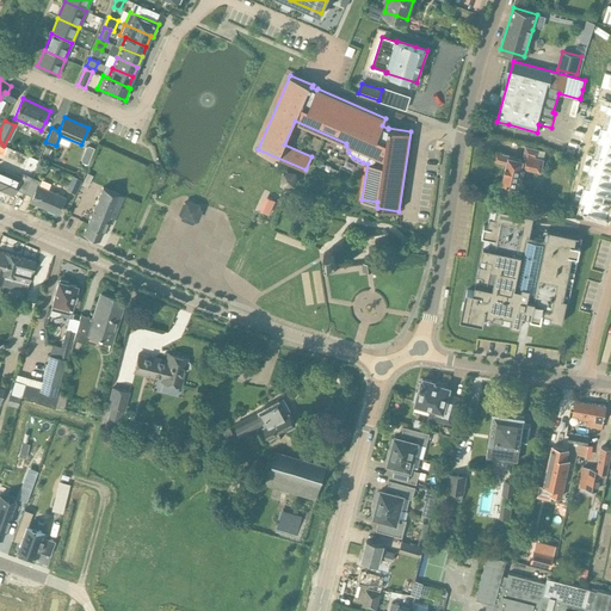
[(598,135),(610,139),(610,122),(609,122),(606,129),(600,128),(598,135)]
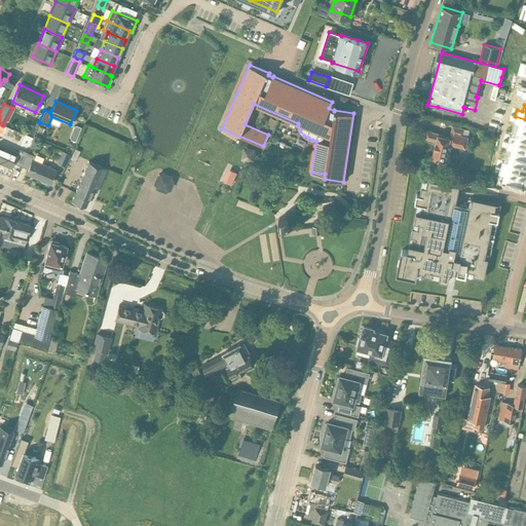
[(517,130),(525,133),(525,119),(515,116),(513,123),(518,124),(517,130)]
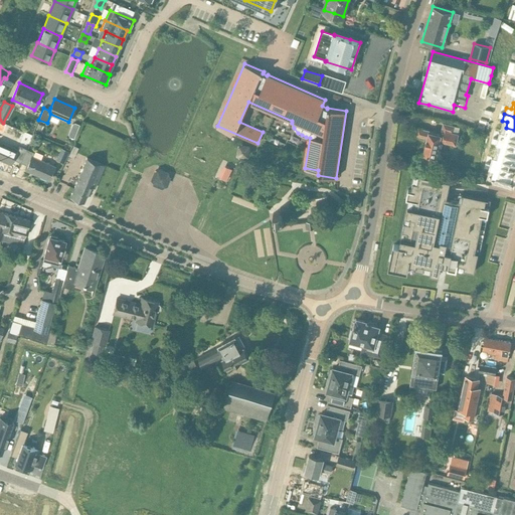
[(71,124),(68,134),(69,137),(74,139),(79,125),(74,123),(71,124)]
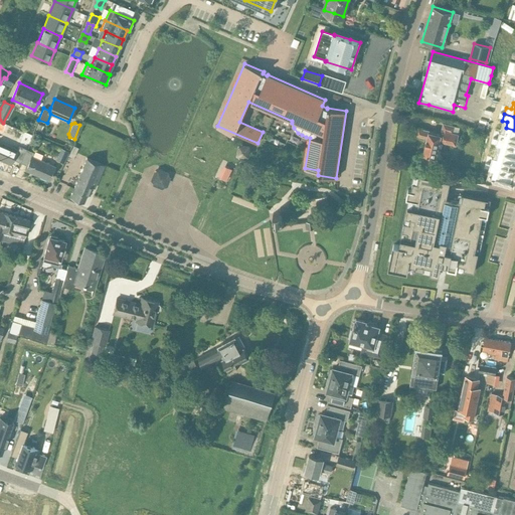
[(423,154),(433,157),(437,157),(441,142),(456,145),(459,134),(454,133),(455,127),(443,124),(442,131),(441,135),(430,132),(430,131),(418,128),(416,136),(426,138),(423,154)]
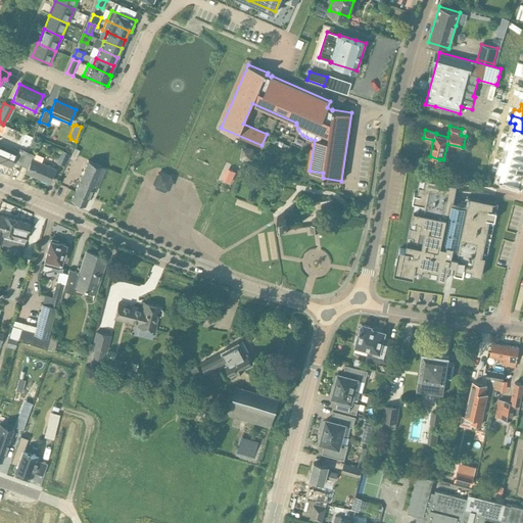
[(507,134),(505,141),(522,146),(522,132),(514,130),(512,136),(507,134)]
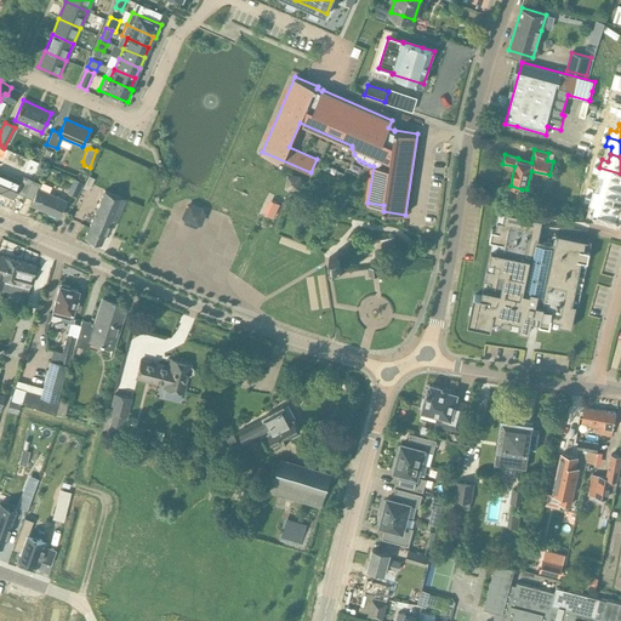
[(600,184),(620,189),(620,174),(599,167),(597,176),(603,177),(600,184)]
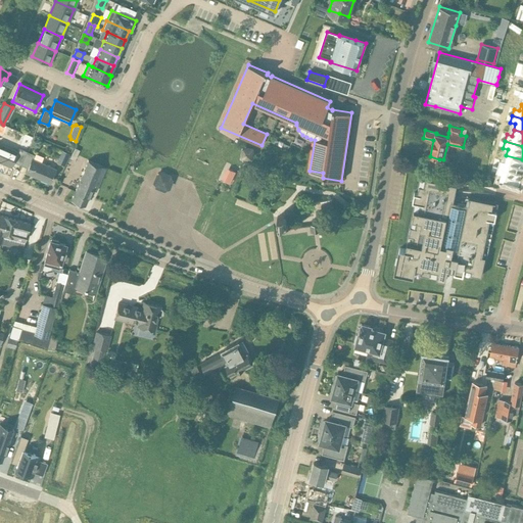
[(0,144),(0,161),(11,167),(13,161),(20,165),(27,152),(19,149),(17,152),(0,144)]
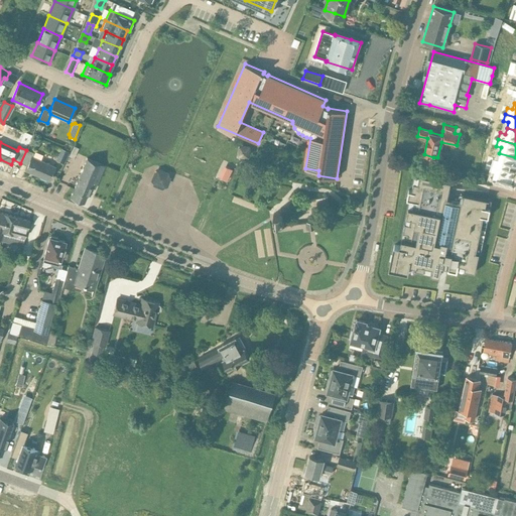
[(74,146),(69,156),(74,158),(79,148),(74,146)]
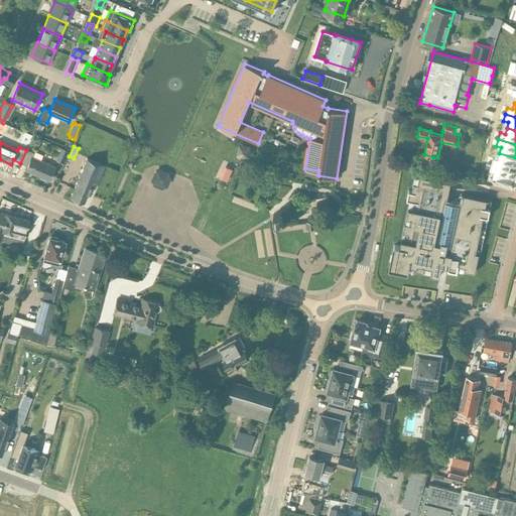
[(26,150),(20,163),(28,166),(26,170),(49,180),(55,166),(32,157),(34,153),(26,150)]
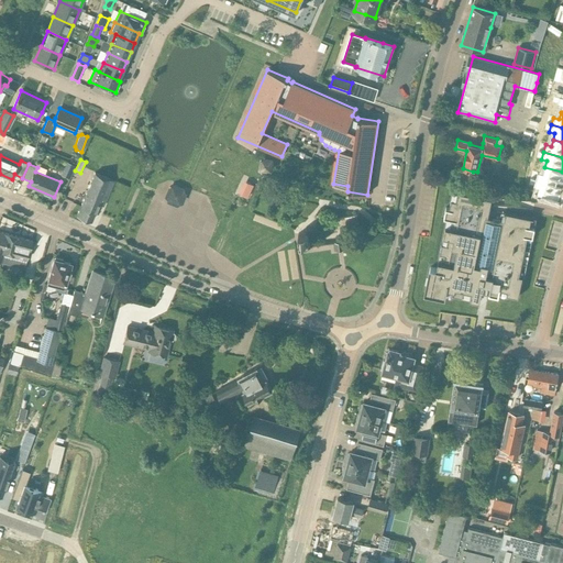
[(66,164),(61,175),(69,179),(75,167),(66,164)]
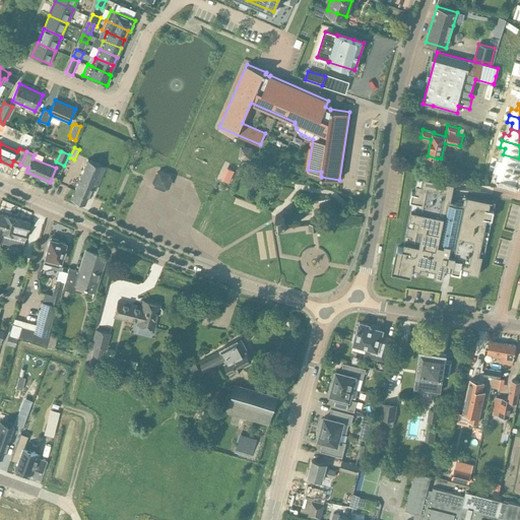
[(519,172),(519,158),(503,154),(502,160),(497,158),(495,166),(519,173),(519,172)]
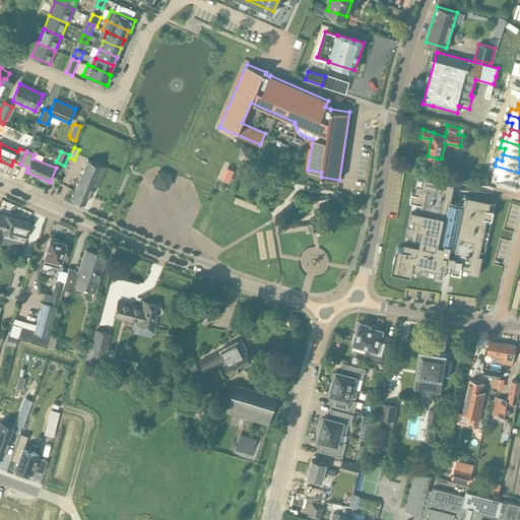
[(87,159),(75,189),(71,198),(84,203),(91,188),(95,190),(106,167),(87,159)]
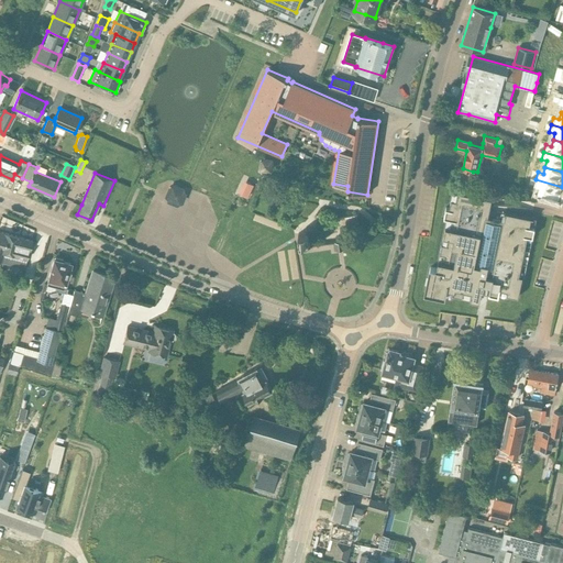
[(539,188),(537,196),(559,201),(562,187),(536,179),(533,187),(539,188)]
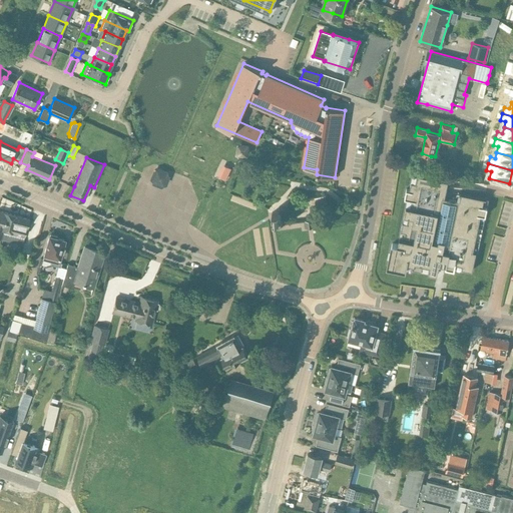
[(223,164),(218,175),(226,179),(231,168),(223,164)]
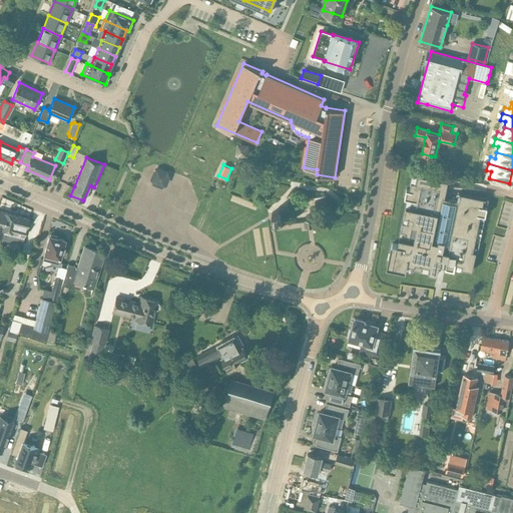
[(156,170),(154,170),(151,179),(152,180),(152,182),(155,183),(154,185),(158,186),(158,185),(161,186),(162,185),(165,184),(168,175),(167,174),(167,172),(157,168),(156,170)]
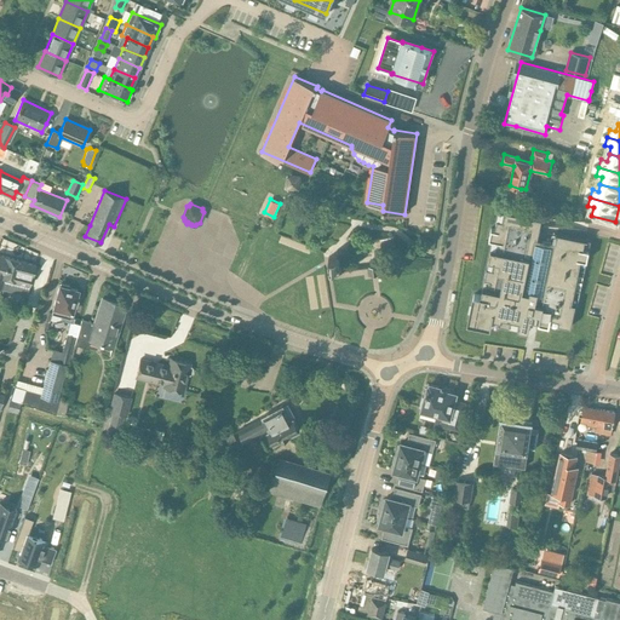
[(518,328),(527,329),(530,317),(540,319),(539,323),(549,326),(551,317),(560,320),(558,323),(570,326),(575,304),(570,304),(580,259),(586,260),(589,250),(583,248),(585,239),(557,234),(556,242),(537,237),(540,219),(505,212),(504,220),(498,219),(495,229),(492,229),(489,239),(499,241),(497,250),(492,250),(489,259),(495,260),(493,269),(487,268),(486,277),(491,279),(488,290),(482,287),(481,296),(475,294),(469,320),(489,323),(491,316),(501,319),(500,323),(509,326),(510,321),(520,322),(518,328)]
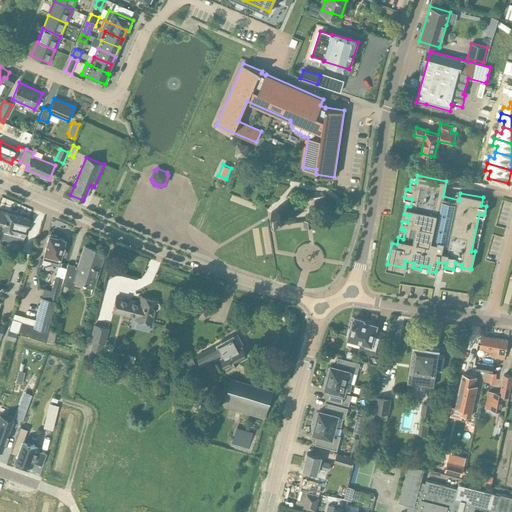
[(184,202),(176,202),(175,214),(183,215),(184,202)]
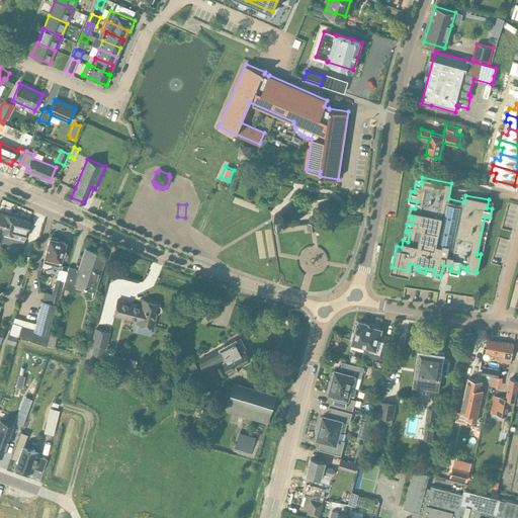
[(283,213),(274,216),(276,224),(283,223),(284,228),(285,228),(283,213)]
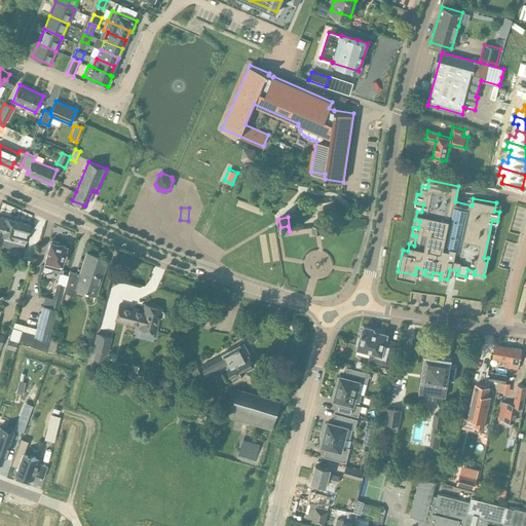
[(4,235),(10,237),(9,245),(24,249),(28,234),(31,224),(5,218),(0,240),(0,243),(2,245),(4,235)]
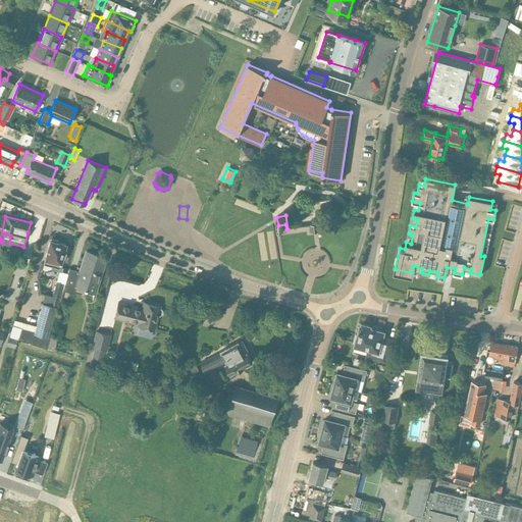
[(311,224),(312,231),(319,230),(318,222),(311,223),(311,224)]
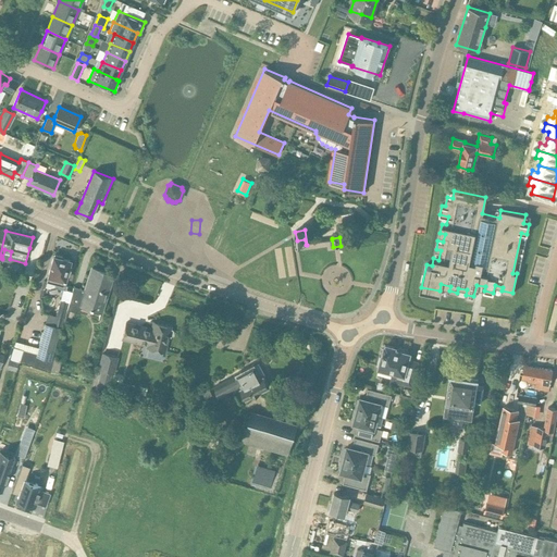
[(53,256),(50,267),(47,282),(62,286),(65,274),(69,274),(71,268),(69,267),(70,260),(62,258),(62,257),(54,255),(54,256),(53,256)]
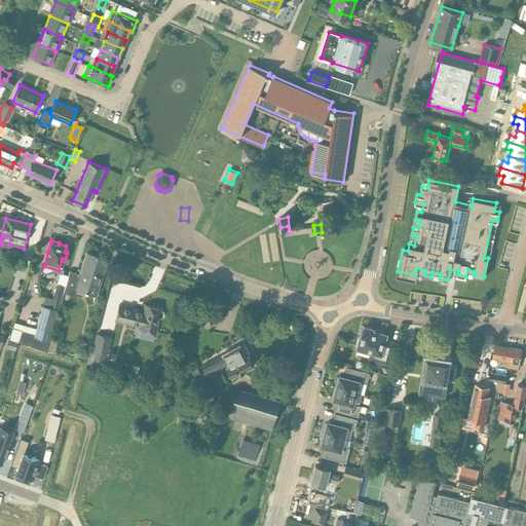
[(74,296),(76,289),(96,295),(102,274),(97,272),(102,258),(86,253),(80,276),(76,275),(77,272),(70,270),(64,293),(74,296)]
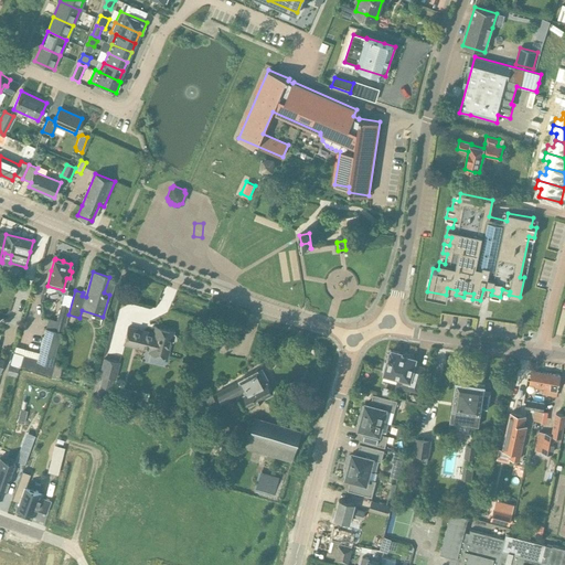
[(22,354),(18,366),(21,368),(42,374),(50,376),(53,365),(51,364),(60,332),(61,327),(63,322),(65,313),(67,306),(66,306),(61,305),(59,312),(56,321),(53,320),(49,318),(45,329),(44,329),(40,344),(35,359),(29,356),(22,354)]
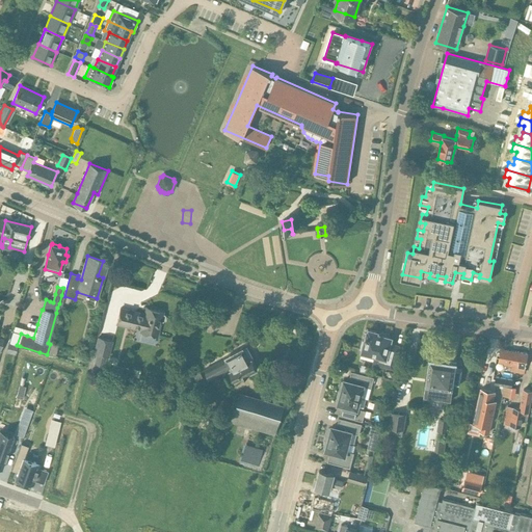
[(157,336),(161,322),(163,321),(164,320),(165,318),(165,316),(164,315),(163,314),(163,312),(147,308),(144,316),(140,315),(140,314),(121,309),(116,323),(136,328),(137,327),(141,328),(140,331),(157,336)]
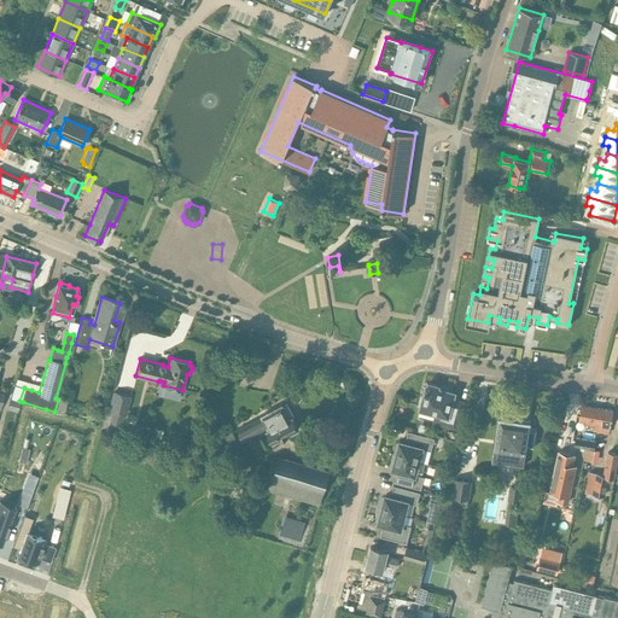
[(464,402),(453,400),(454,392),(438,388),(438,386),(429,383),(429,385),(426,385),(424,397),(421,396),(419,406),(421,407),(420,408),(437,413),(435,420),(456,426),(464,402)]
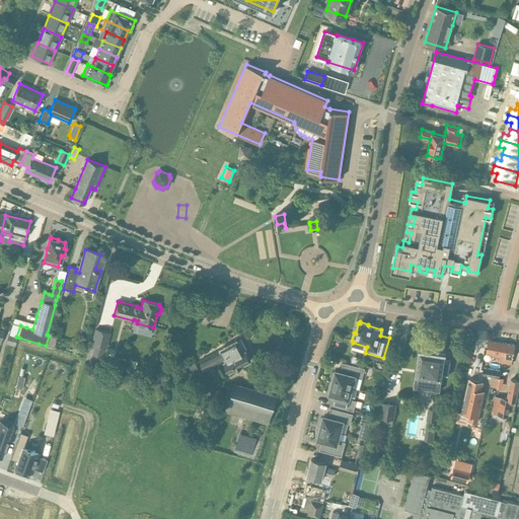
[(93,346),(89,361),(100,364),(104,348),(106,349),(110,332),(94,328),(91,345),(93,346)]
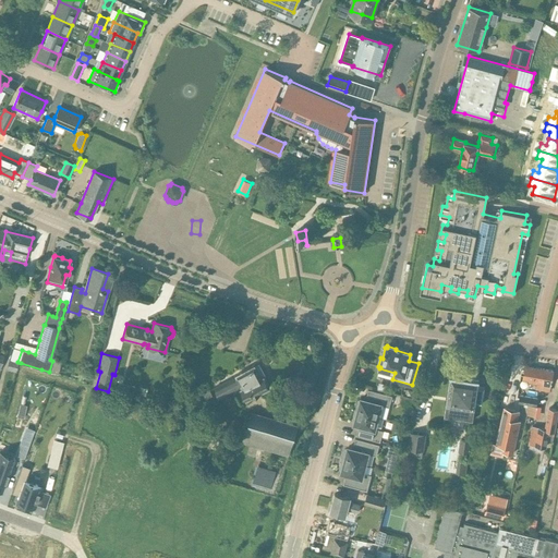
[(49,372),(58,375),(62,361),(53,359),(52,361),(49,372)]
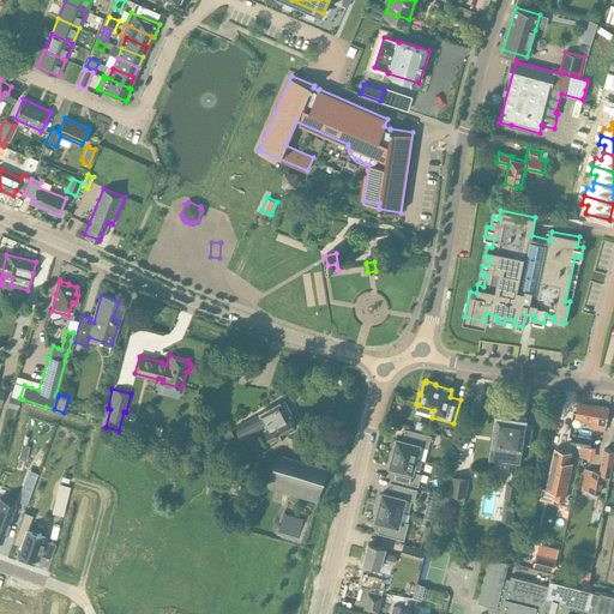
[(281,402),(270,408),(256,414),(258,417),(235,429),(239,437),(263,426),(265,429),(271,440),(298,427),(290,415),(287,416),(281,402)]
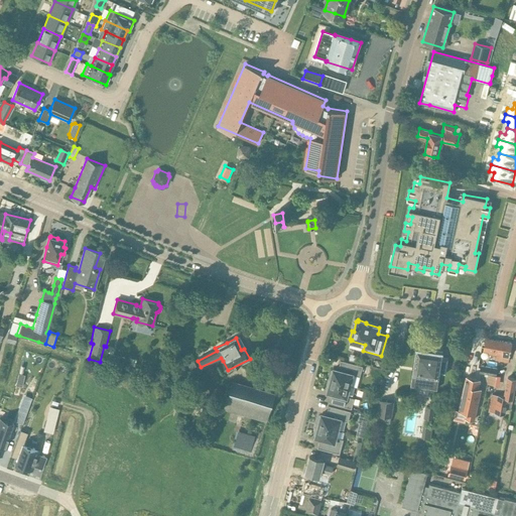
[(486,339),(483,351),(489,352),(489,353),(497,355),(496,360),(508,362),(509,356),(510,356),(512,343),(486,339)]
